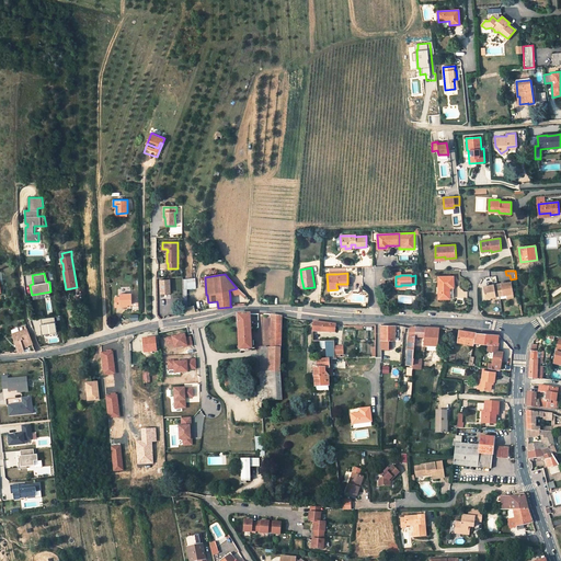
[(454,276),(438,277),(438,298),(449,298),(449,286),(454,286),(454,276)]
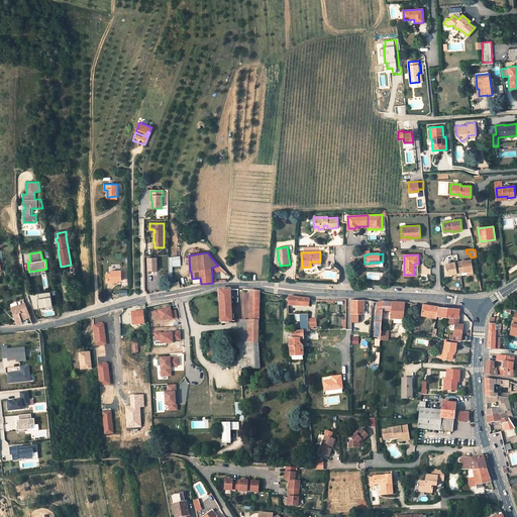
[(173,284),(173,261),(180,260),(180,256),(170,257),(170,285),(173,284)]
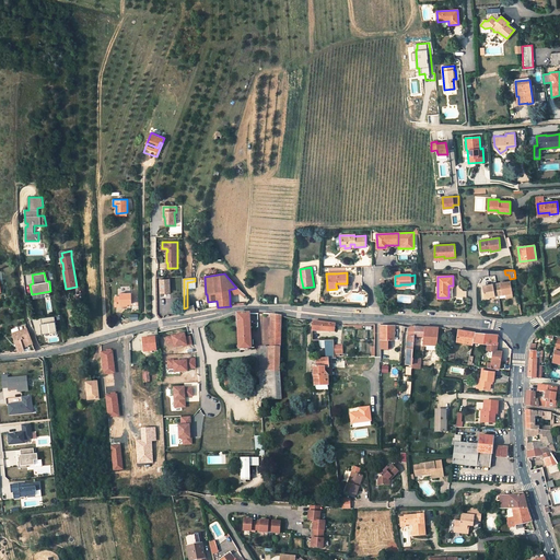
[(170,279),(160,280),(161,294),(170,293),(170,279)]
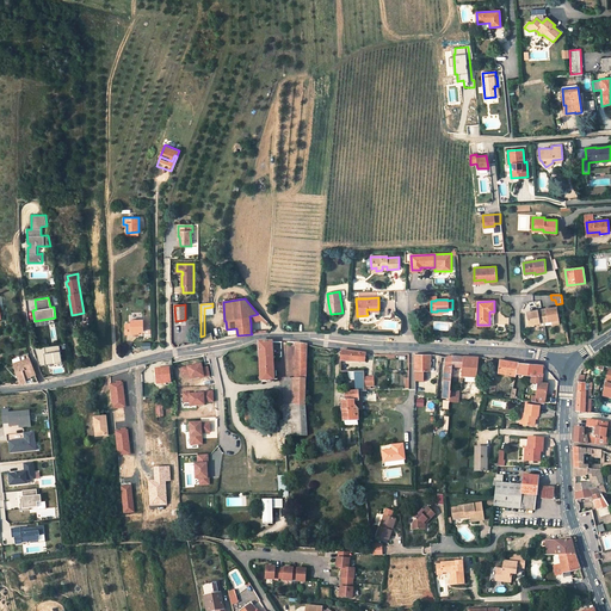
[(556,308),(526,313),(529,325),(551,321),(553,325),(559,325),(556,308)]
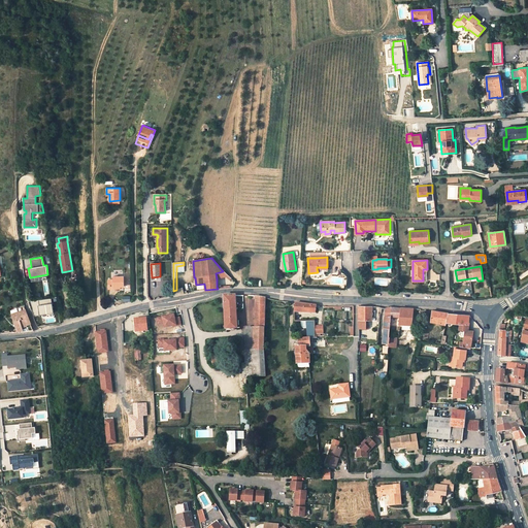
[(217,278),(226,276),(230,279),(231,278),(223,271),(216,273),(217,278)]
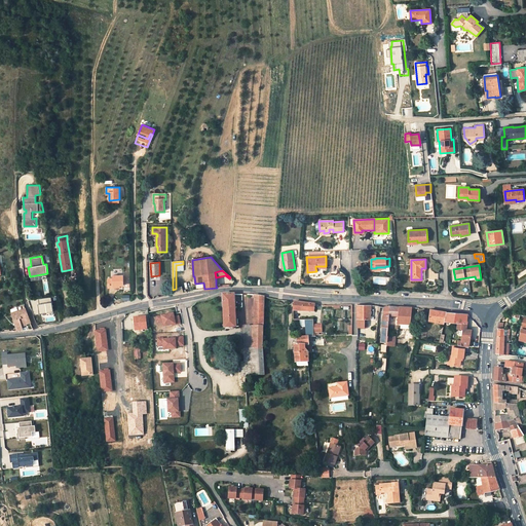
[(123,286),(122,275),(113,275),(113,278),(108,278),(108,288),(118,288),(118,286),(120,286),(123,286)]
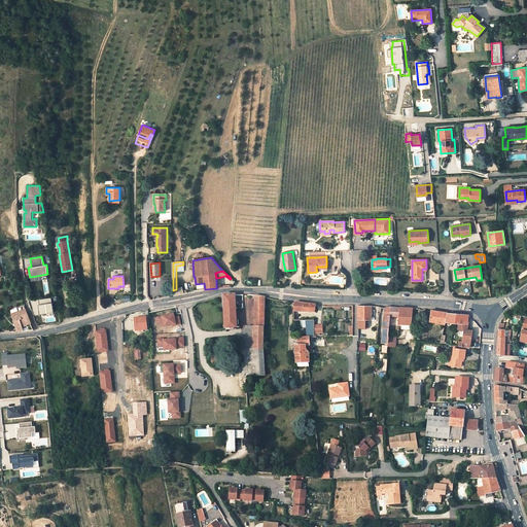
[(237,327),(235,294),(223,294),(225,328),(237,327)]
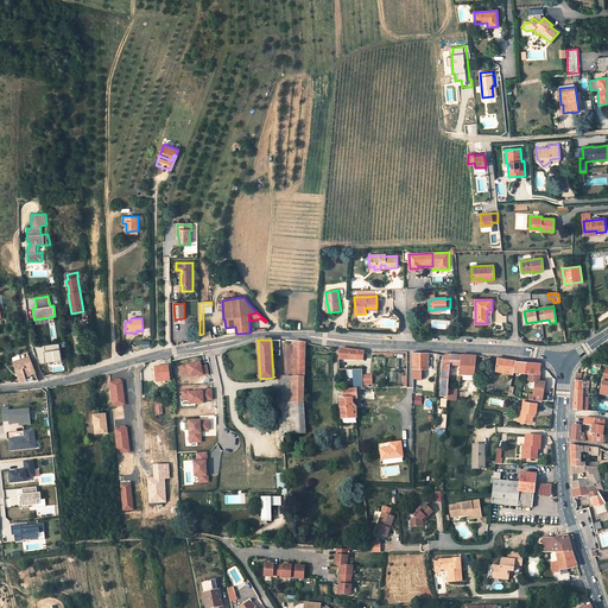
[(292,341),(292,343),(295,343),(295,356),(295,377),(285,377),(280,384),(283,420),(284,435),(289,435),(306,434),(304,404),(304,400),(305,343),(292,341)]
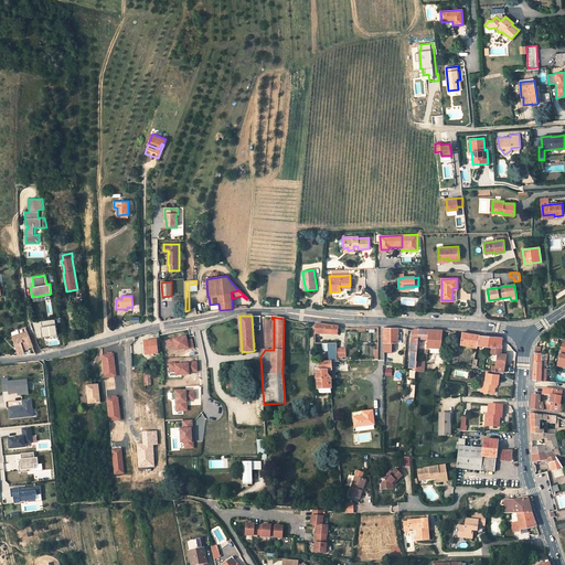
[(54,319),(41,321),(43,337),(57,334),(54,319)]
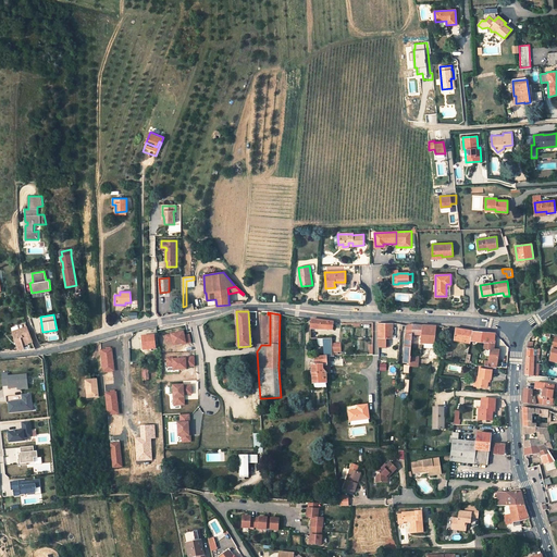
[(332,330),(333,322),(312,320),(311,329),(332,330)]
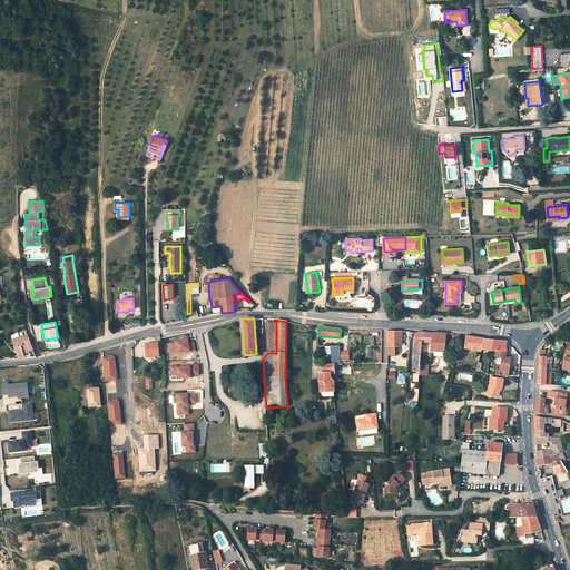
[(401,346),(402,331),(387,331),(387,345),(395,346),(401,346)]
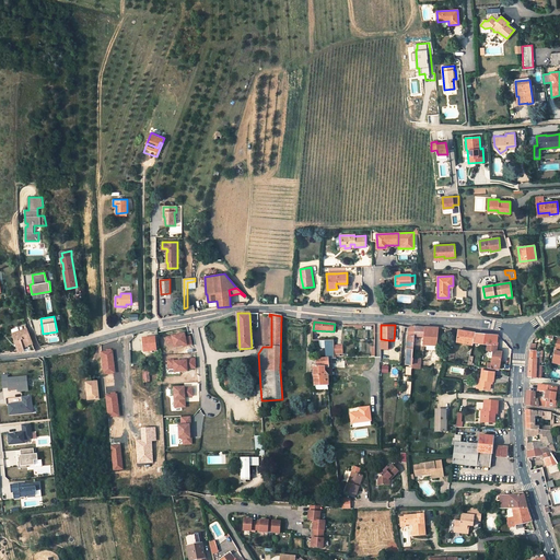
[(409,327),(406,363),(413,364),(413,357),(415,336),(416,326),(415,326),(409,327)]
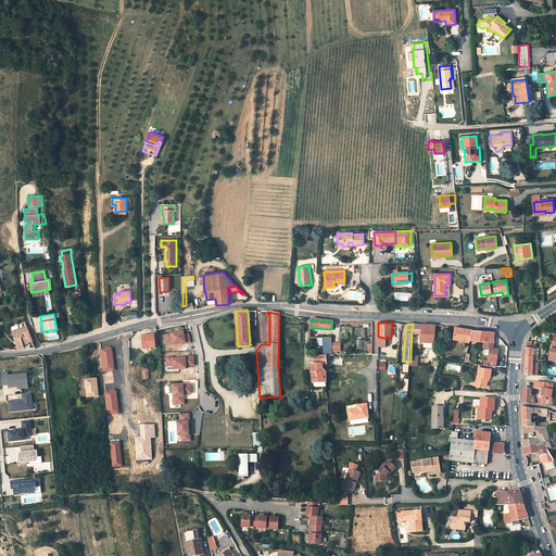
[(412,333),(421,333),(420,341),(433,342),(436,325),(413,324),(412,333)]
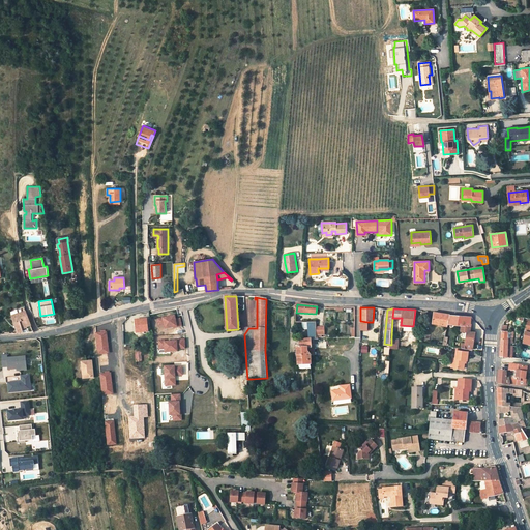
[(26,312),(11,317),(17,333),(23,333),(22,330),(27,329),(28,332),(33,332),(26,312)]
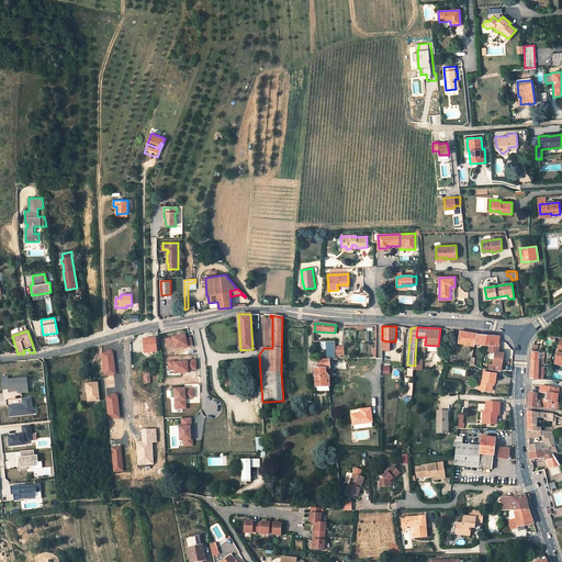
[(459,344),(474,346),(476,334),(460,330),(459,344)]
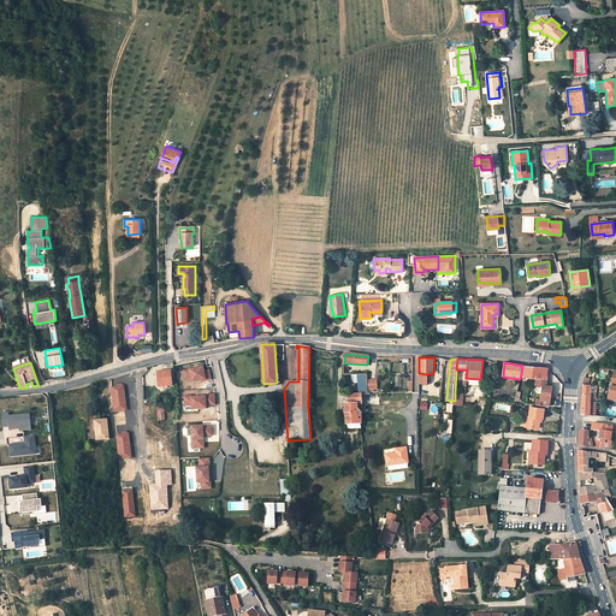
[(522,375),(537,378),(542,378),(542,375),(548,377),(548,368),(525,366),(522,375)]
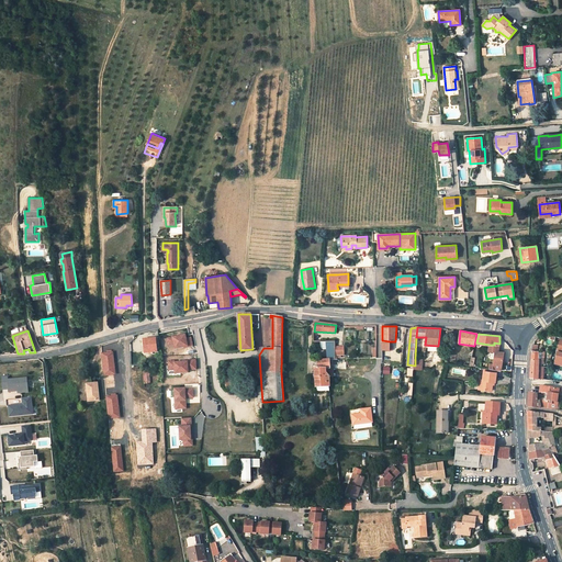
[(186,335),(167,338),(169,346),(175,345),(176,349),(188,347),(193,346),(192,346),(191,338),(186,339),(186,335)]
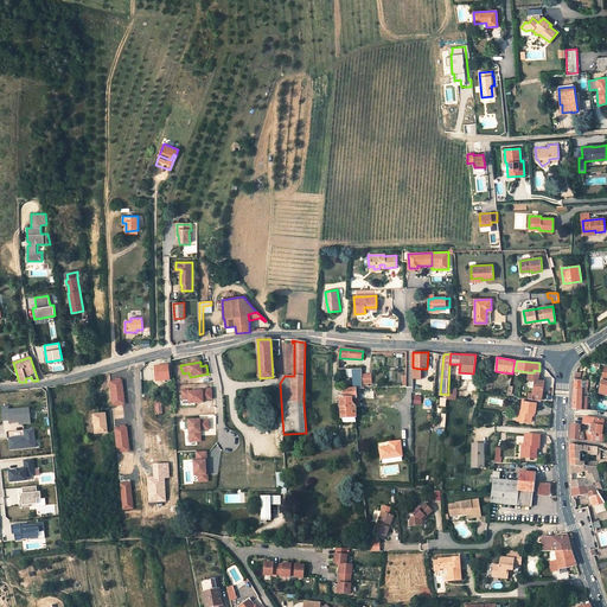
[(168,365),(155,366),(157,381),(170,379),(168,365)]
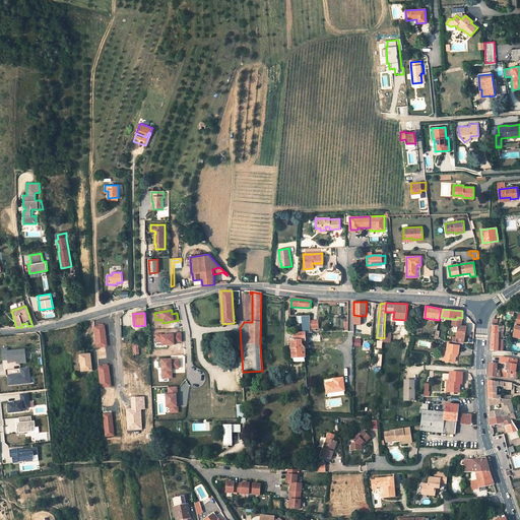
[(452,325),(459,326),(456,337),(452,336),(452,340),(460,342),(464,342),(466,326),(461,325),(462,319),(461,319),(462,318),(457,317),(457,319),(453,319),(452,325)]
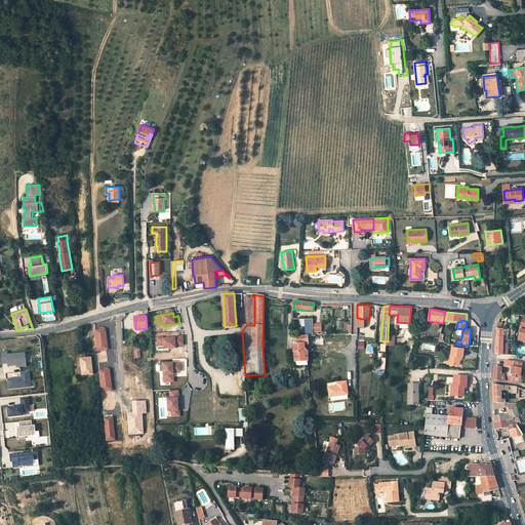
[(314,333),(322,332),(322,323),(314,324),(314,333)]
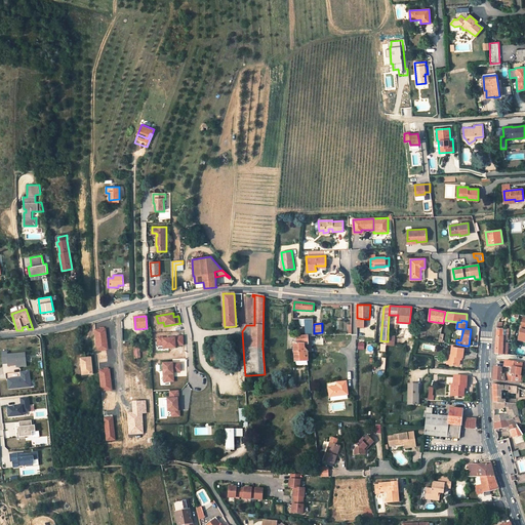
[(97,351),(108,349),(106,328),(95,329),(97,351)]
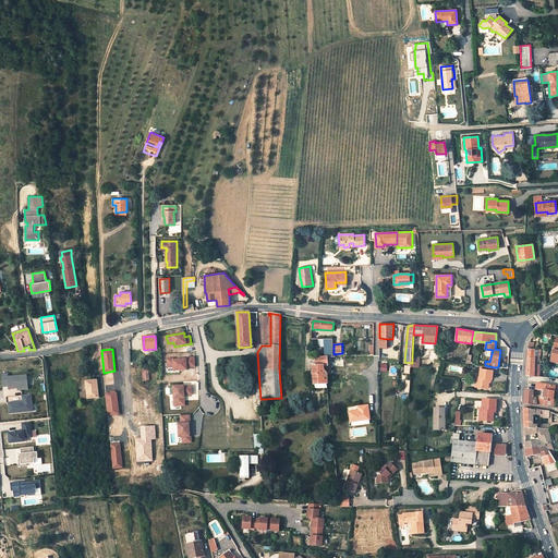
[(186,360),(173,360),(173,359),(168,359),(168,367),(173,367),(173,371),(186,371),(186,367),(195,366),(194,358),(186,358),(186,360)]
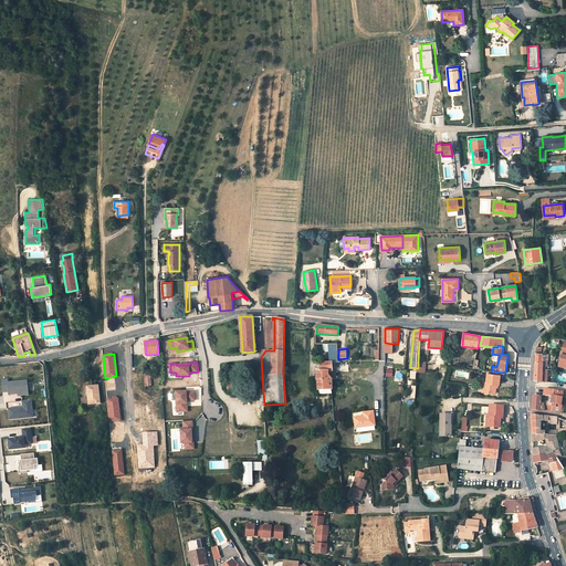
[(331,363),(320,363),(320,370),(316,370),(318,390),(332,389),(333,389),(332,379),(328,375),(328,371),(333,371),(332,363),(331,363)]
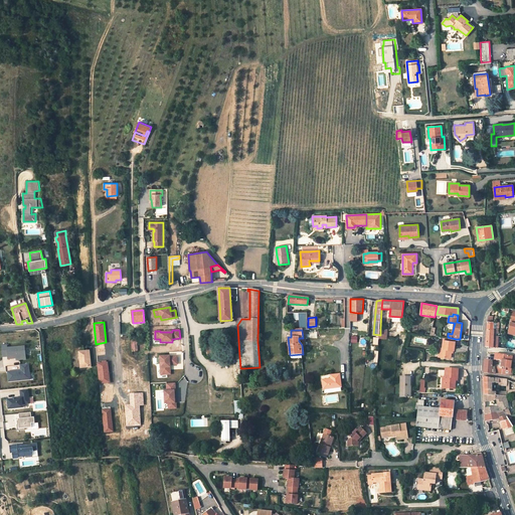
[(448,337),(448,341),(444,340),(443,349),(442,349),(441,356),(451,358),(452,352),(452,350),(454,350),(456,339),(448,337)]
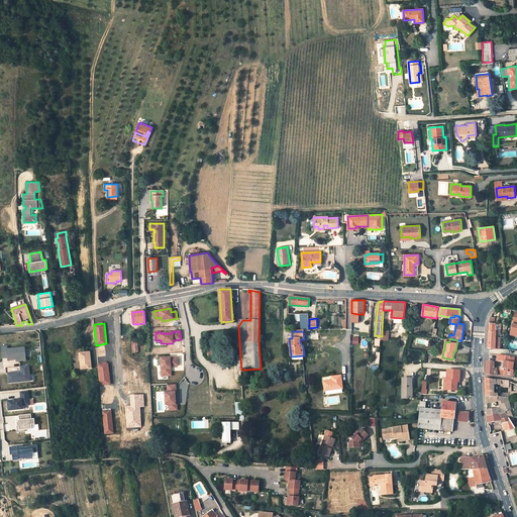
[(7,346),(2,347),(3,358),(8,358),(8,360),(16,360),(17,360),(18,362),(26,362),(24,347),(7,349),(7,346)]
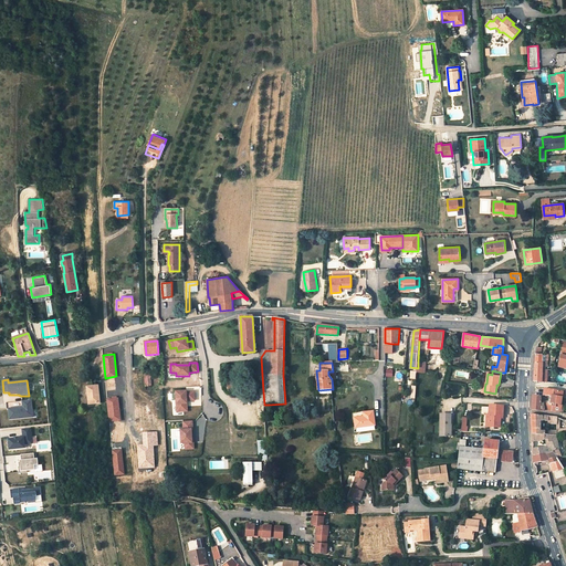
[(101,404),(98,386),(87,387),(88,398),(91,398),(92,404),(101,404)]
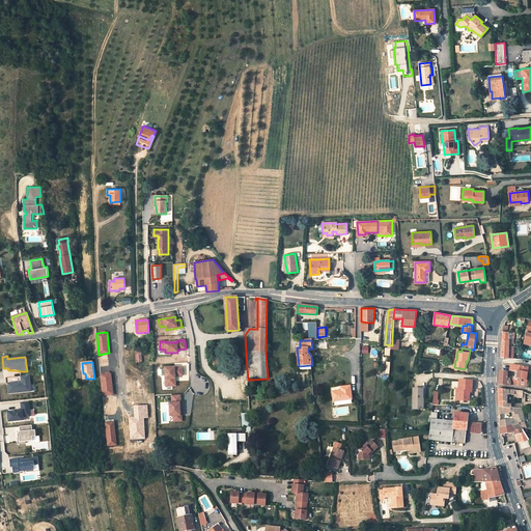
[(528,372),(528,367),(511,364),(511,368),(510,370),(516,371),(515,379),(510,379),(511,385),(527,386),(528,382),(528,380),(527,380),(528,372)]
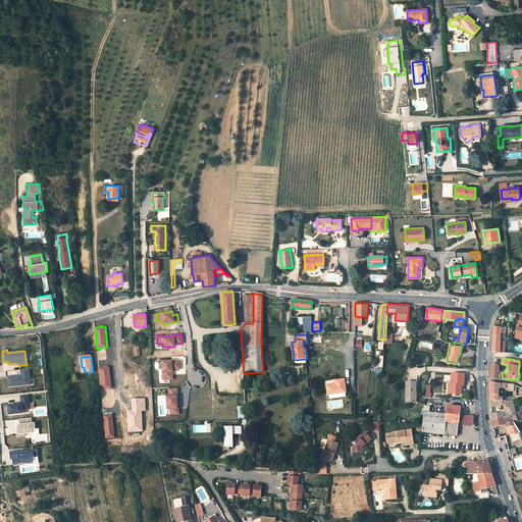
[(172,360),(161,361),(162,381),(173,380),(173,370),(180,370),(179,361),(172,361),(172,360)]
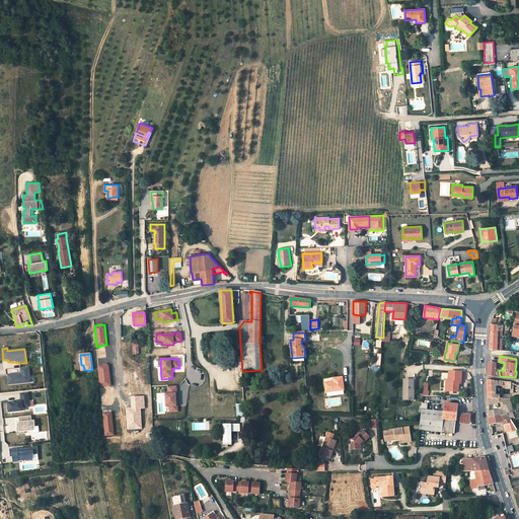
[(12,368),(11,363),(7,363),(7,360),(2,361),(3,369),(12,368)]
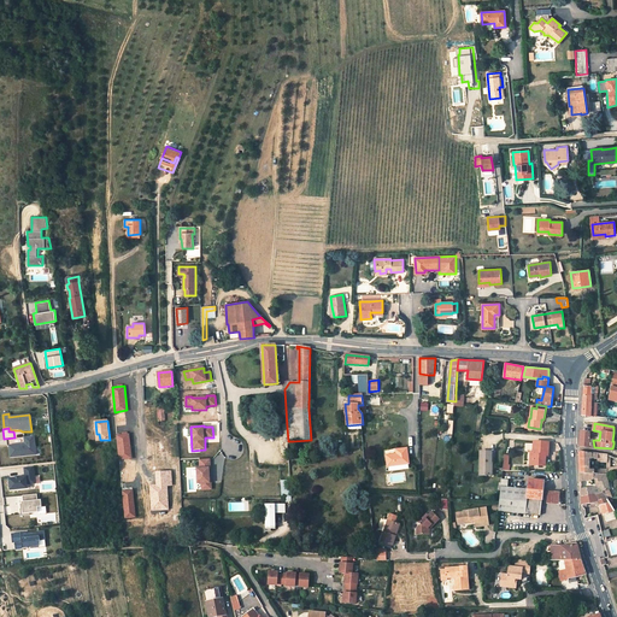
[(589,435),(589,432),(581,430),(580,440),(580,446),(591,447),(594,447),(593,440),(589,439),(589,435)]
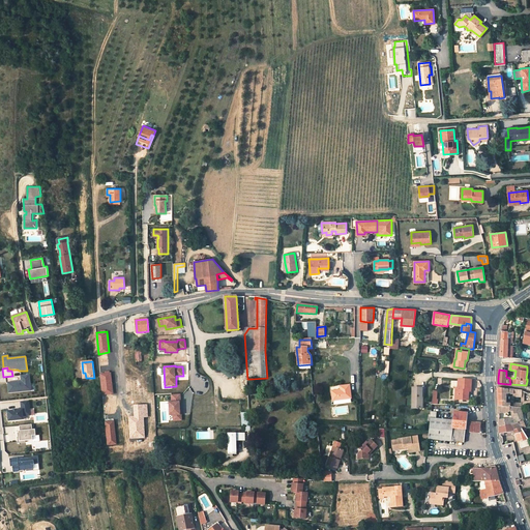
[(113,393),(111,373),(100,374),(102,394),(113,393)]
